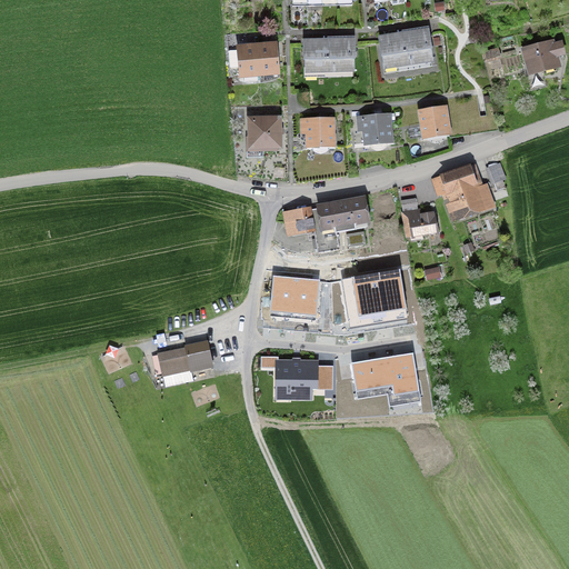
[(380,40),(386,72),(435,65),(429,31),(380,40)]
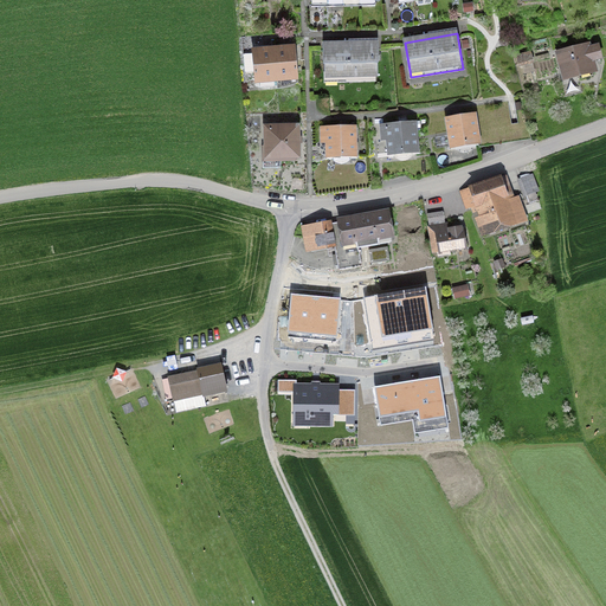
[(593,40),(556,52),(566,83),(598,72),(594,62),(605,59),(600,44),(594,46),(593,40)]
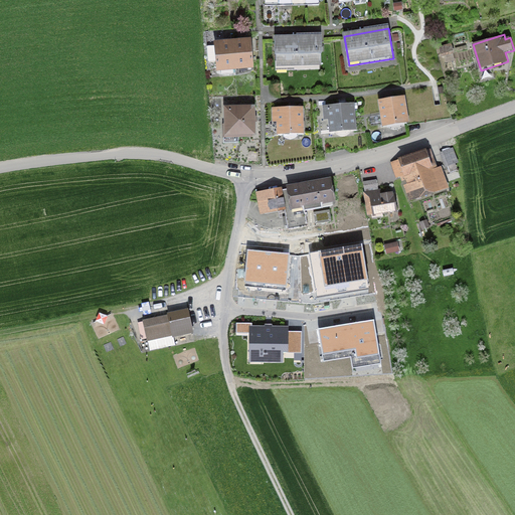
[(276,37),(276,67),(322,66),(322,37),(276,37)]
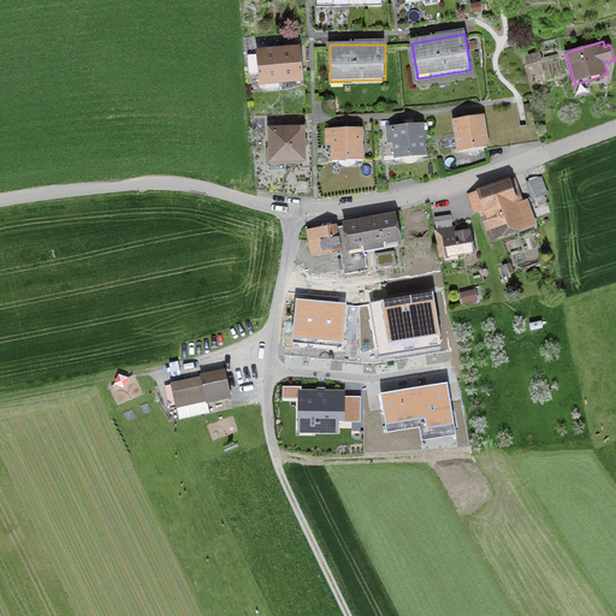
[(279,48),(283,86),(304,83),(302,47),(279,48)]
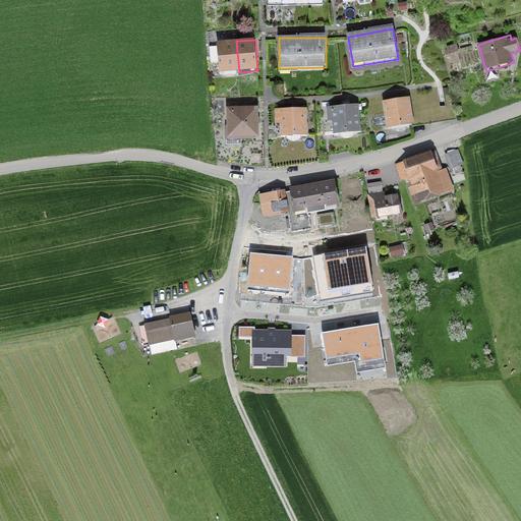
[(221,73),(239,72),(236,41),(218,43),(221,73)]
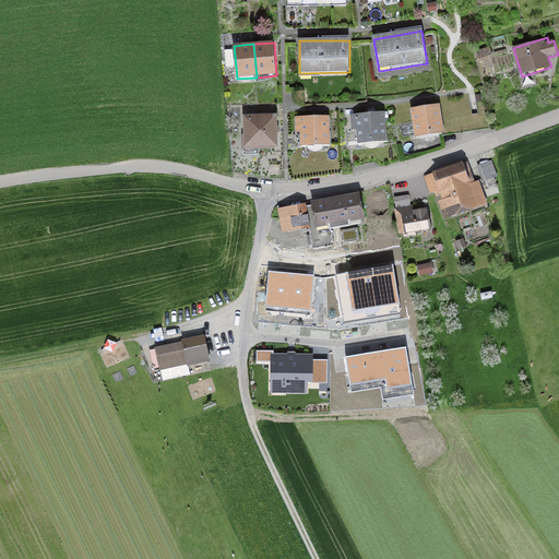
[(440,105),(412,110),(418,139),(445,133),(440,105)]
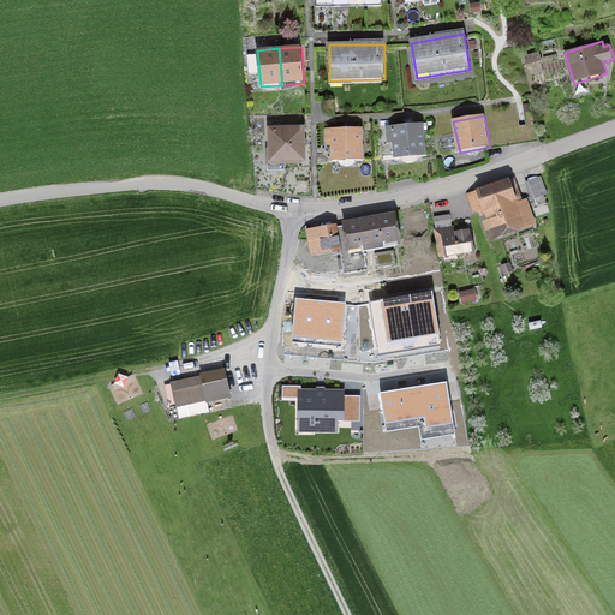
[(424,125),(381,131),(384,162),(429,156),(424,125)]
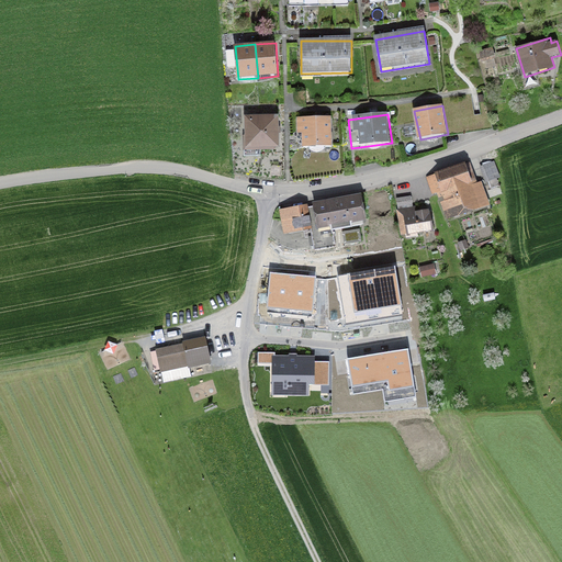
[(280,116),(246,117),(247,149),(281,148),(280,116)]
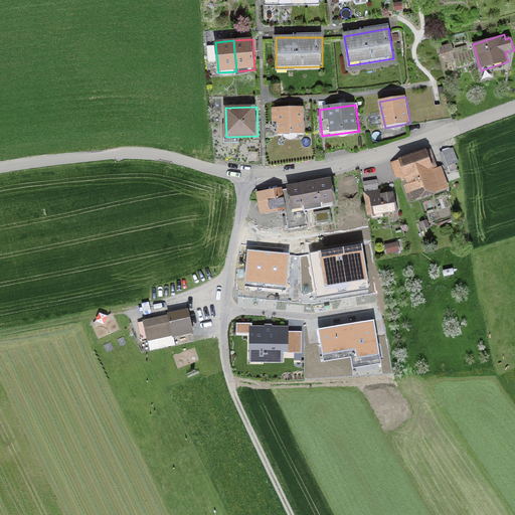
[(304,108),(272,109),(273,124),(278,124),(279,136),(305,134),(304,108)]
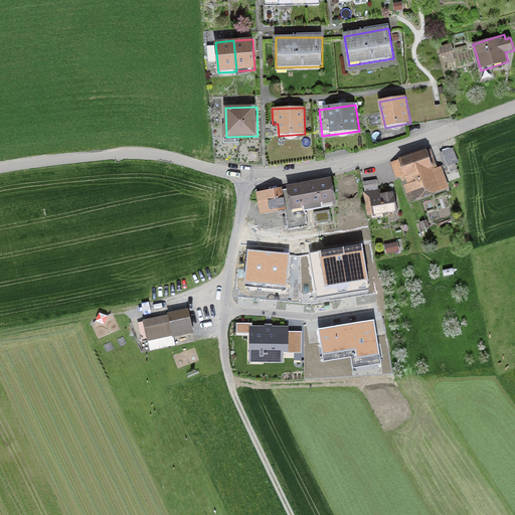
[(452,150),(440,154),(445,168),(457,163),(452,150)]
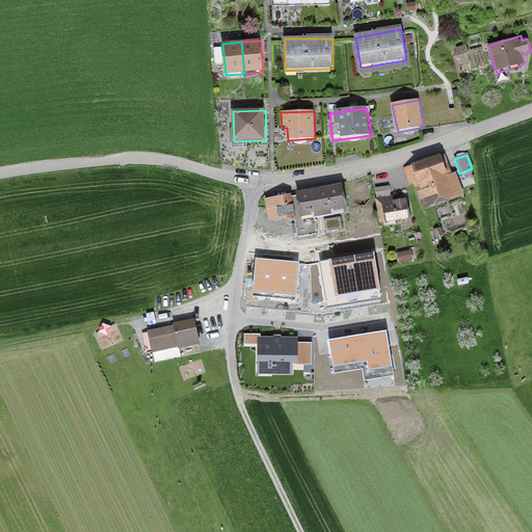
[(422,208),(463,194),(456,173),(450,175),(444,156),(402,169),(408,186),(415,184),(422,208)]
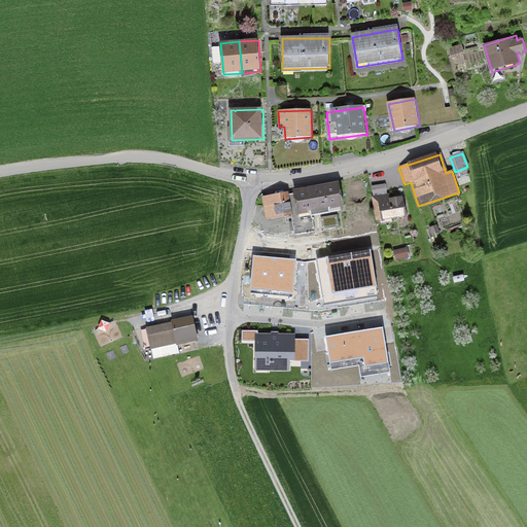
[(344,207),(340,183),(294,191),(299,215),(344,207)]
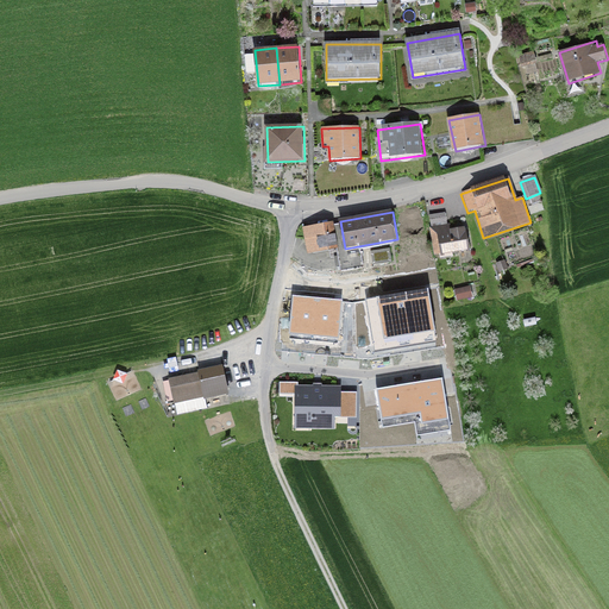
[(445,214),(429,217),(431,227),(446,225),(445,214)]
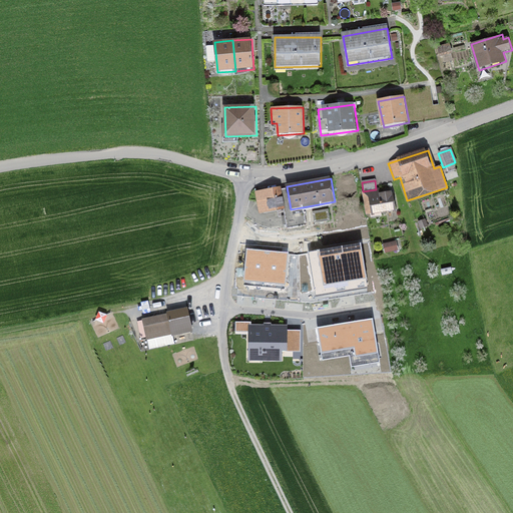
[(280,187),(255,192),(260,214),(284,209),(280,187)]
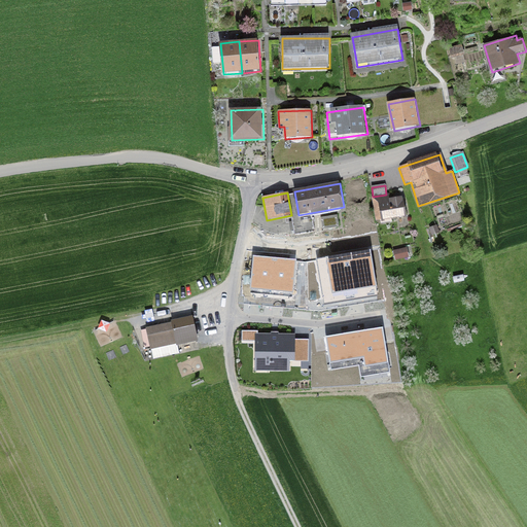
[(407,216),(405,201),(402,201),(402,198),(390,199),(390,203),(380,205),(382,220),(407,216)]
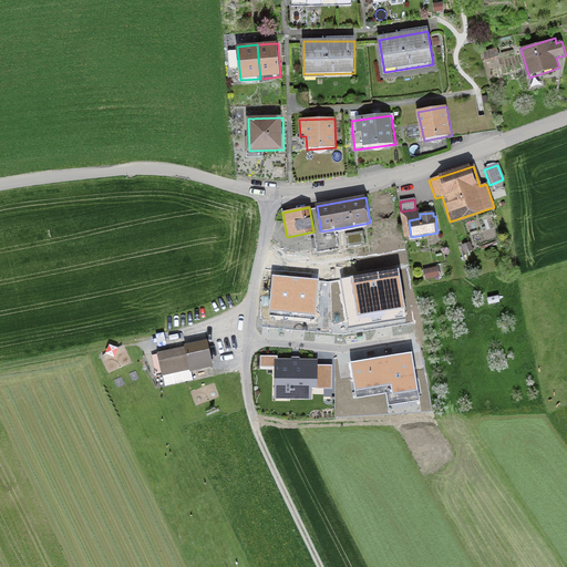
[(361,233),(344,235),(347,246),(362,244),(361,233)]
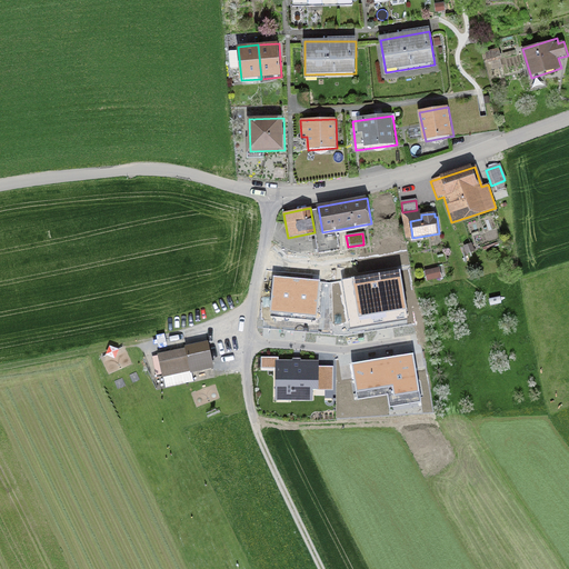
[(439,268),(425,271),(427,281),(441,278),(439,268)]
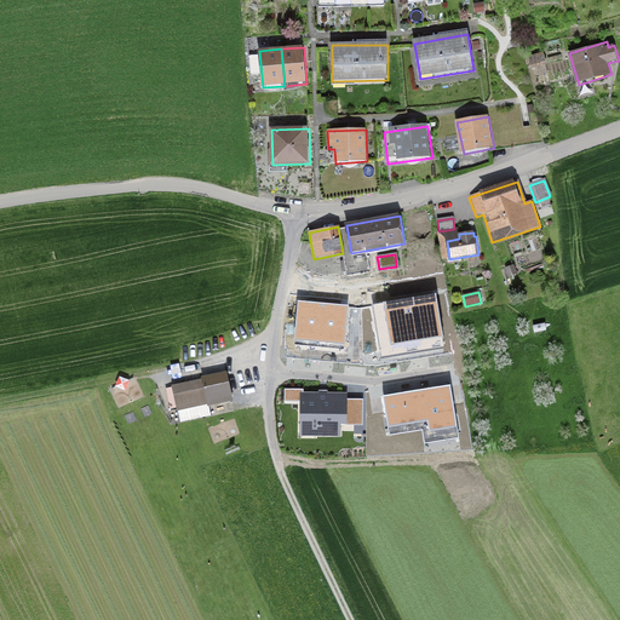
[(435,296),(373,305),(380,350),(395,348),(399,350),(409,349),(409,355),(415,354),(414,348),(425,346),(428,342),(442,339),(435,296)]
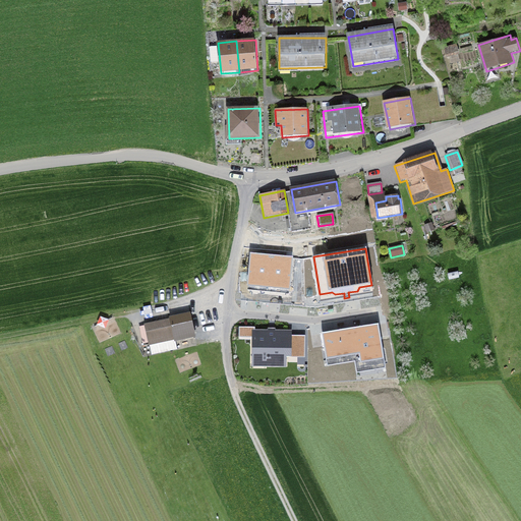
[(272,255),(250,253),(247,288),(269,290),(272,255)]
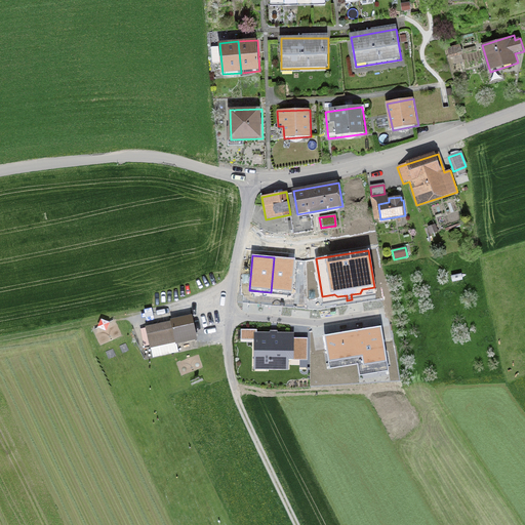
[(294,259),(274,257),(271,292),(291,294),(294,259)]
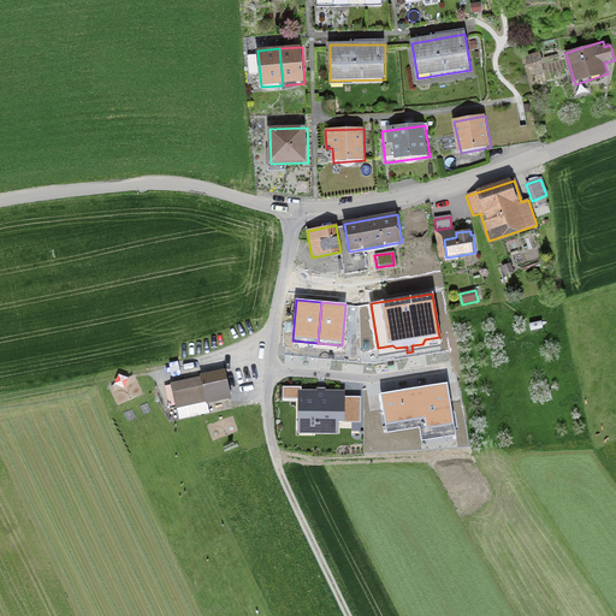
[(225,372),(171,383),(175,400),(205,394),(206,401),(230,396),(225,372)]
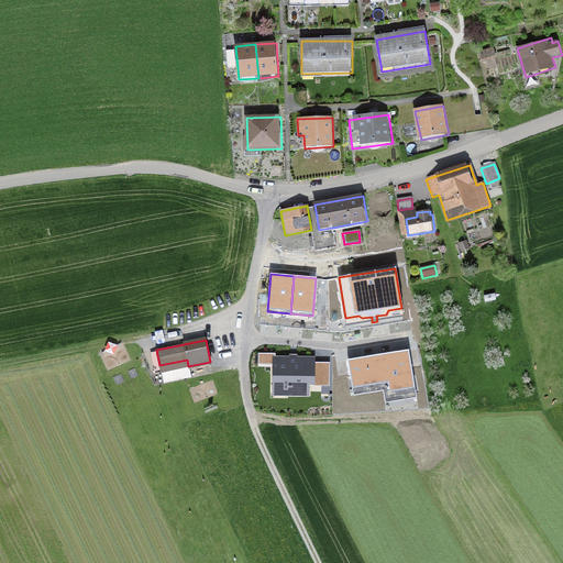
[(387,396),(399,394),(399,398),(417,395),(408,350),(348,360),(353,393),(386,387),(387,396)]
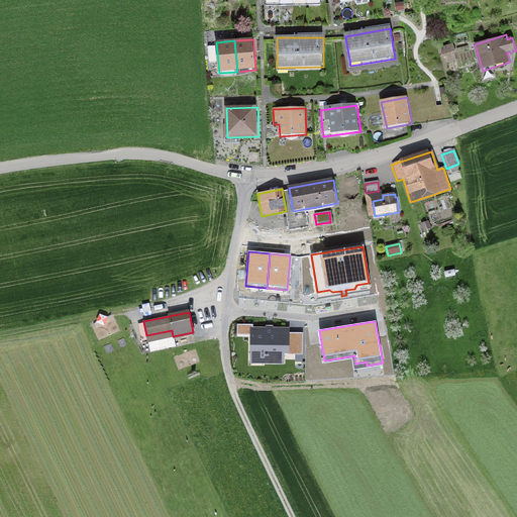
[(288,330),(252,329),(251,357),(265,357),(265,362),(282,362),(282,352),(302,352),(303,332),(288,332),(288,330)]
